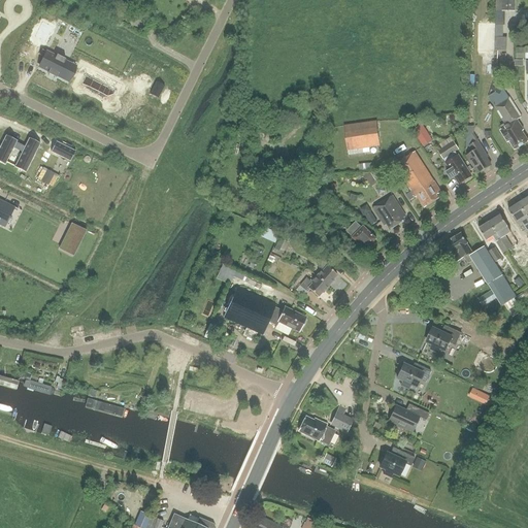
[(503,0),(504,10),(517,11),(516,0),(503,0)]
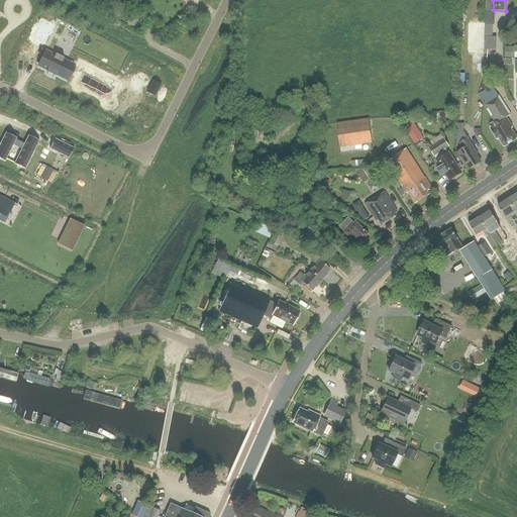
[(485,23),(469,23),(468,53),(484,53),(485,23)]
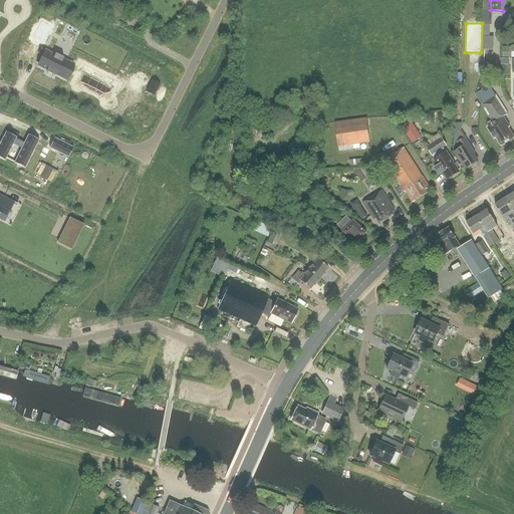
[(512,57),(512,47),(503,47),(503,57),(512,57)]
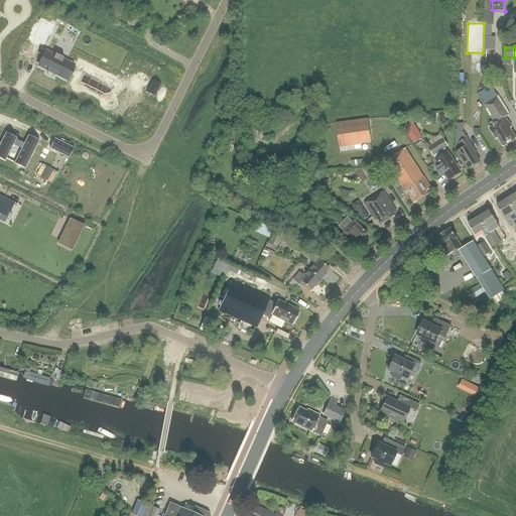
[(43,56),(39,66),(48,70),(47,72),(55,76),(56,74),(68,80),(75,66),(63,59),(65,58),(56,53),(55,55),(42,48),(39,54),(43,56)]
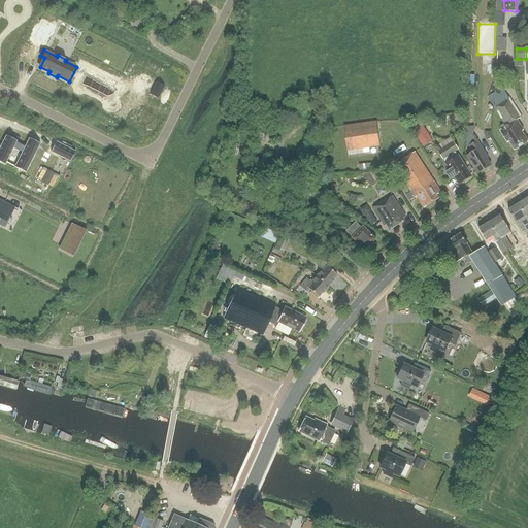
[(156,83),(151,95),(159,99),(165,87),(156,83)]
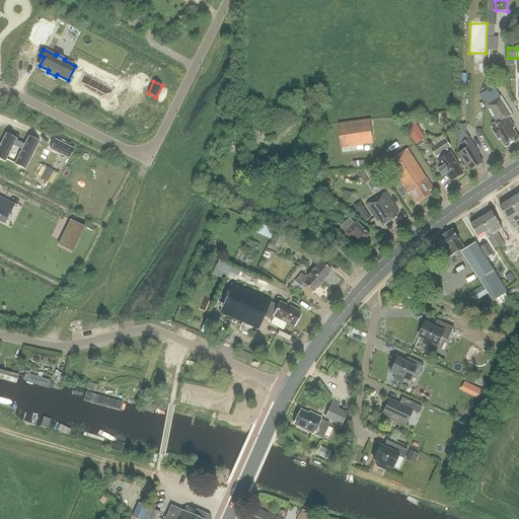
[(495,86),(480,96),(487,105),(501,96),(495,86)]
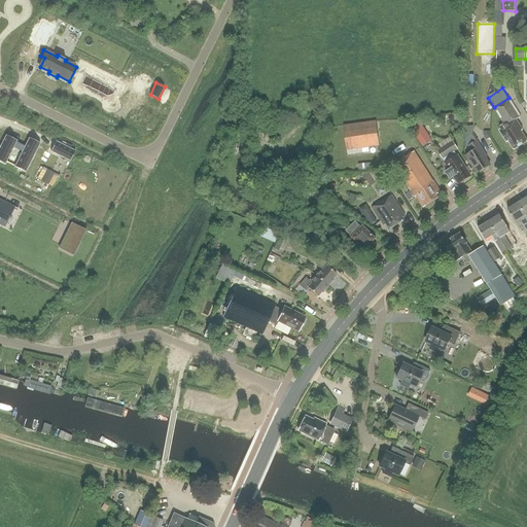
[(499,131),(503,137),(502,137),(507,144),(510,143),(515,150),(526,142),(526,140),(521,132),(523,131),(517,120),(520,118),(508,100),(494,110),(503,125),(499,128),(501,130),(499,131)]
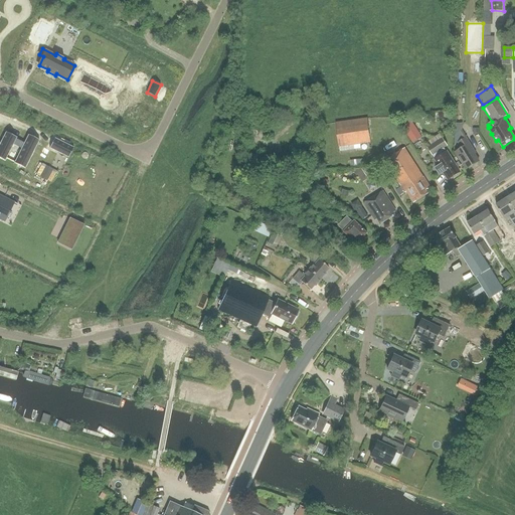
[(371,143),(368,118),(336,123),(339,148),(371,143)]
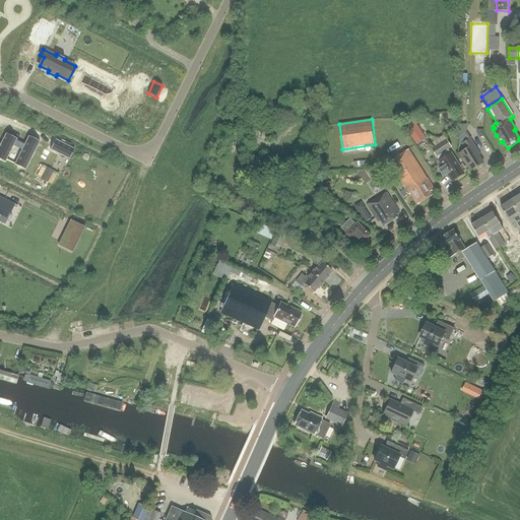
[(416,123),(406,129),(416,144),(427,138),(416,123)]
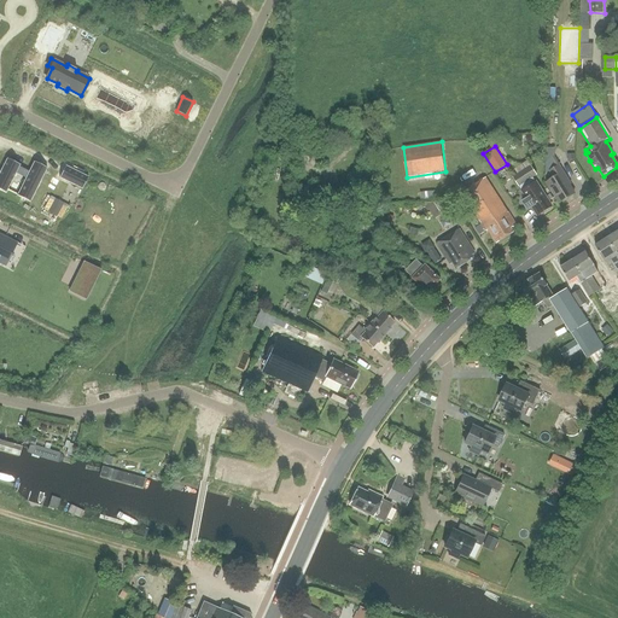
[(6,158),(0,172),(0,190),(5,192),(6,193),(16,174),(25,179),(17,196),(30,202),(45,174),(47,168),(34,162),(29,172),(19,167),(21,165),(18,164),(6,158)]
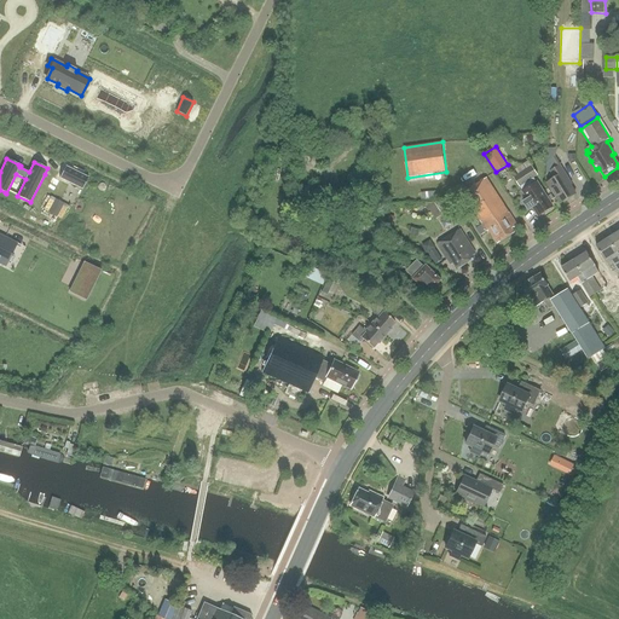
[(67,166),(61,178),(84,190),(90,178),(67,166)]
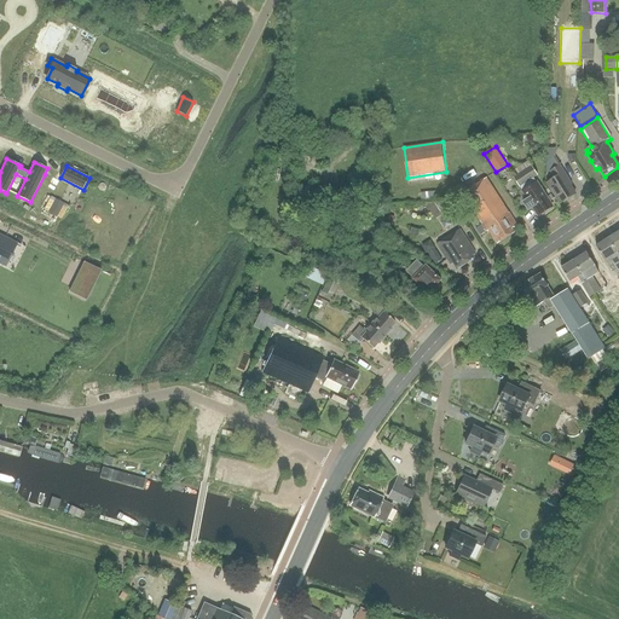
[(533,208),(538,217),(545,212),(547,212),(550,209),(550,208),(553,207),(533,179),(538,175),(532,166),(515,178),(521,186),(525,191),(521,192),(527,201),(522,203),(528,212),(533,208)]
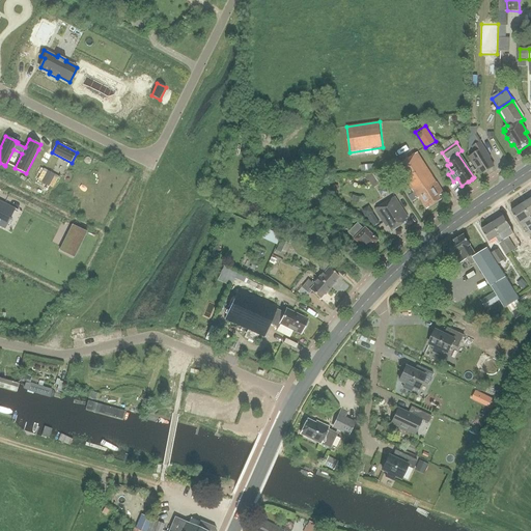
[(481,174),(494,166),(486,156),(487,155),(479,143),(473,147),(476,152),(470,157),(481,174)]
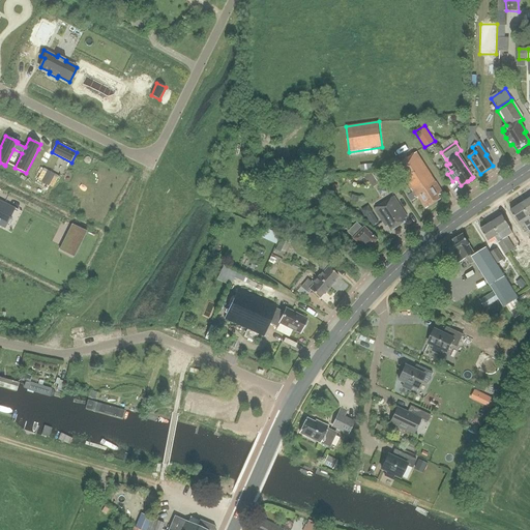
[(438,196),(442,194),(417,152),(396,165),(412,190),(407,195),(412,201),(419,197),(427,208),(440,200),(438,196)]
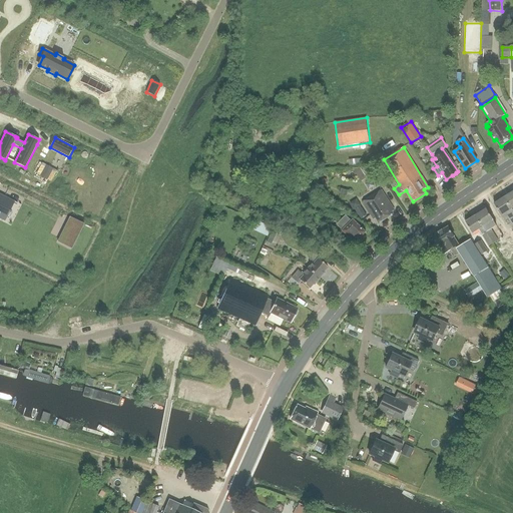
[(52,181),(58,169),(42,162),(36,173),(52,181)]
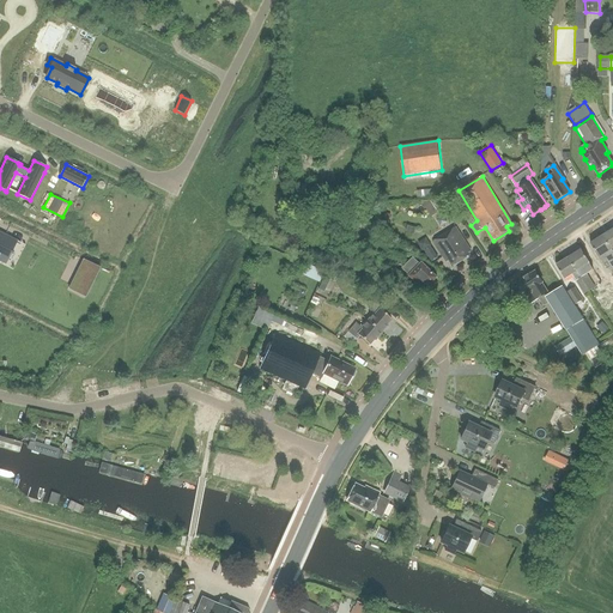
[(347,194),(334,194),(334,205),(349,204),(347,194)]
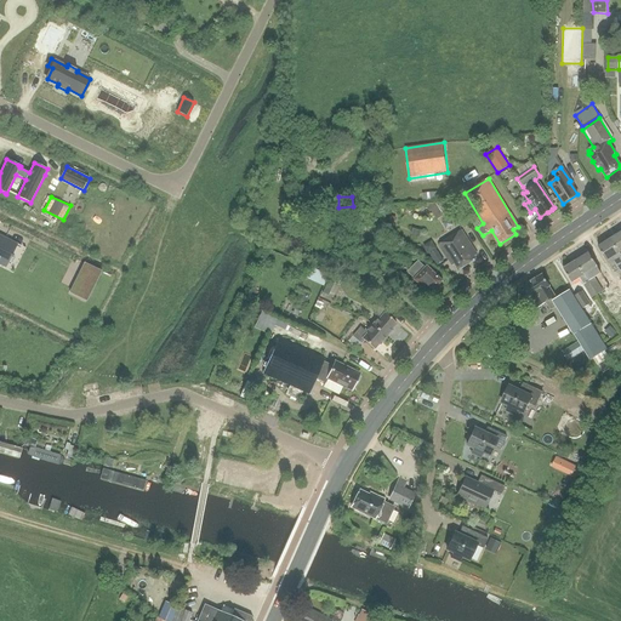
[(429,209),(438,221),(450,212),(459,223),(466,220),(454,201),(434,205),(429,209)]
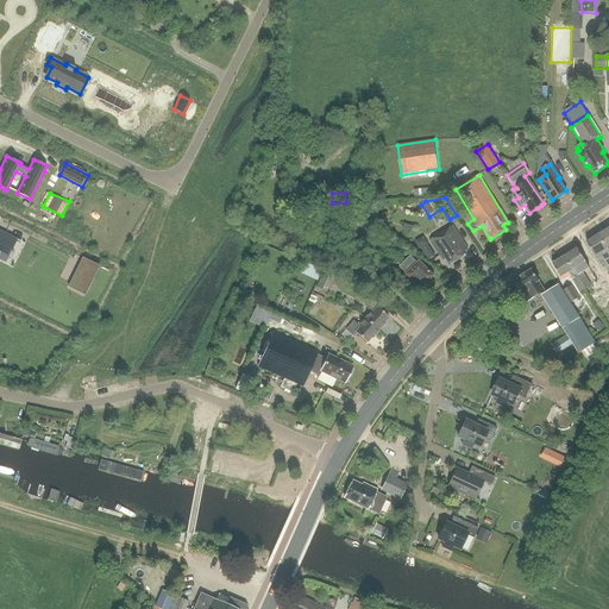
[(375,208),(371,218),(384,223),(388,213),(375,208)]
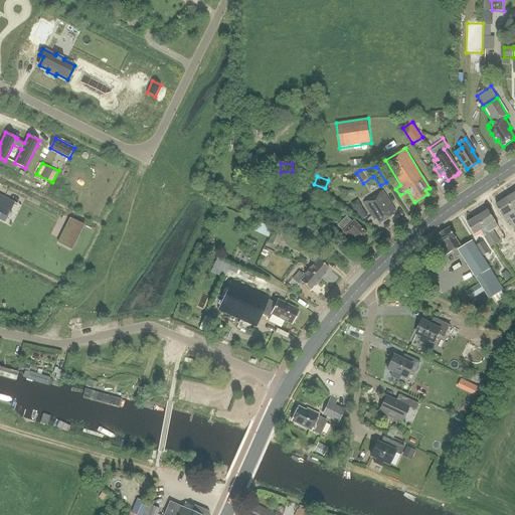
[(281,177),(276,186),(288,194),(294,186),(281,177)]
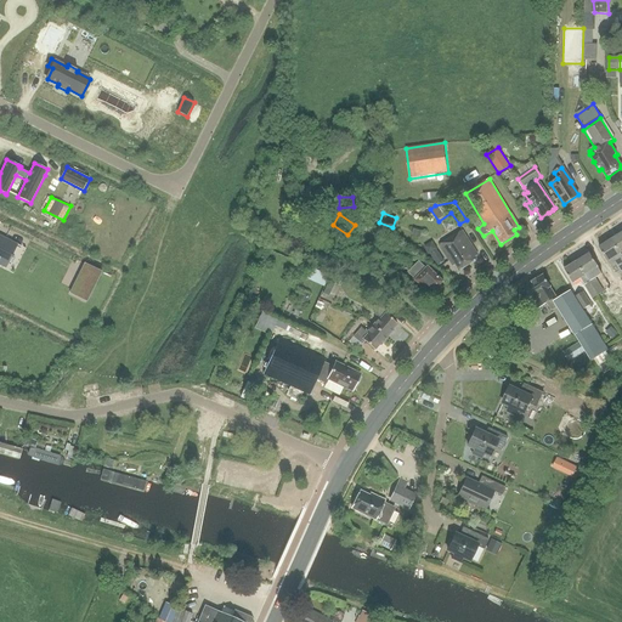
[(331,218),(315,219),(316,231),(331,230),(331,218)]
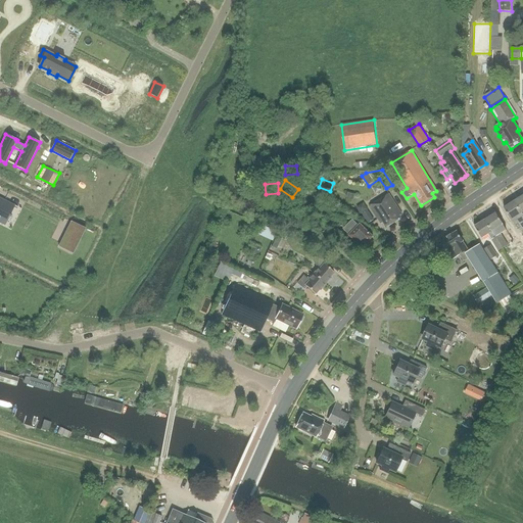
[(400,216),(402,215),(389,194),(369,208),(378,221),(379,220),(386,229),(401,218),(400,216)]
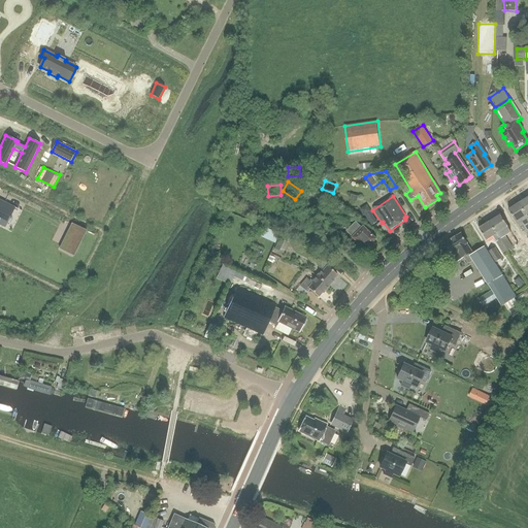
[(0,224),(2,226),(4,223),(12,206),(0,200),(0,224)]
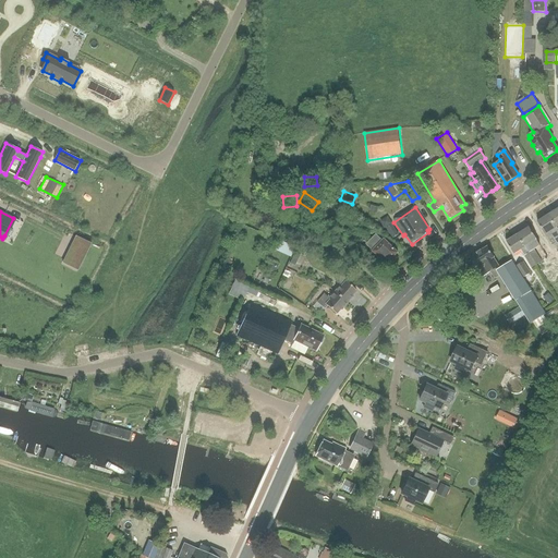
[(549,216),(538,222),(546,234),(549,240),(553,239),(557,246),(557,229),(557,228),(549,216)]
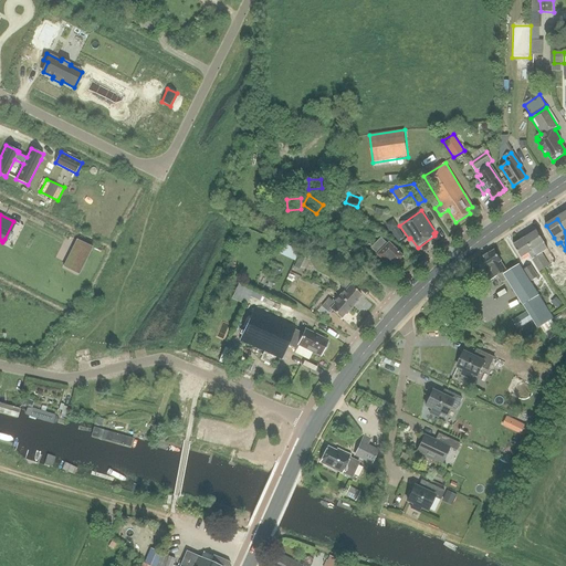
[(398,229),(392,232),(399,241),(405,238),(398,229)]
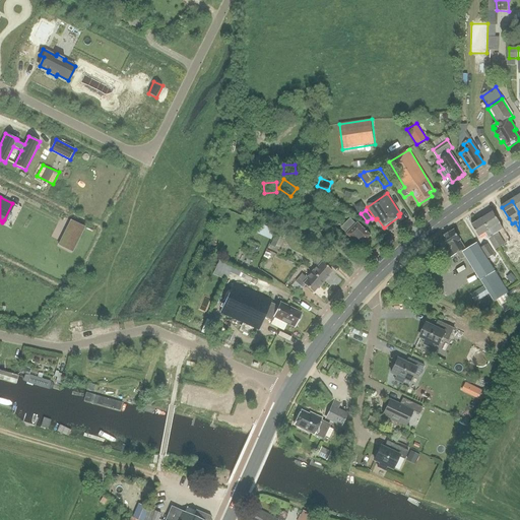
[(494,212),(483,218),(491,231),(494,236),(499,233),(504,230),(501,223),(494,212)]
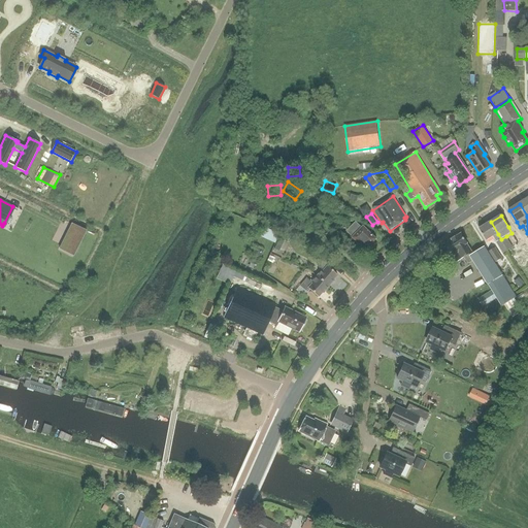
[(356,222),(348,231),(355,238),(366,249),(370,250),(372,246),(372,244),(376,238),(364,228),(363,229),(356,222)]
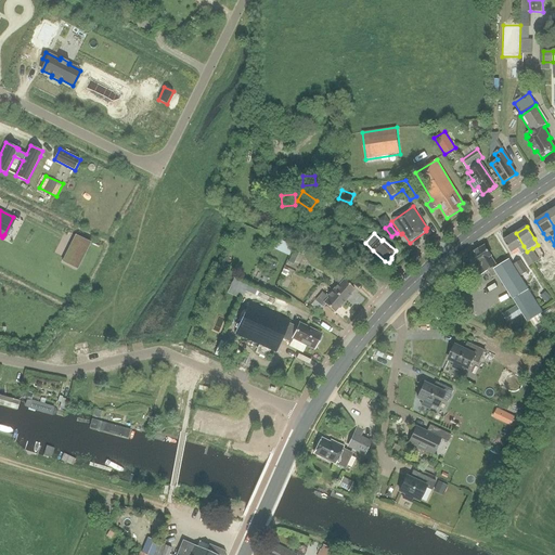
[(516,233),(504,241),(512,255),(518,250),(526,262),(536,257),(532,252),(528,254),(527,252),(524,246),(516,233)]
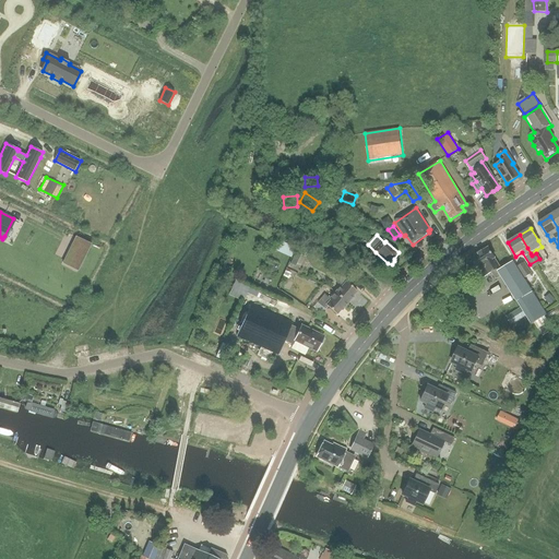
[(546,316),(518,270),(513,262),(501,270),(488,249),(473,259),(483,275),(490,270),(497,280),(501,276),(532,325),(534,323),(545,317),(546,316)]
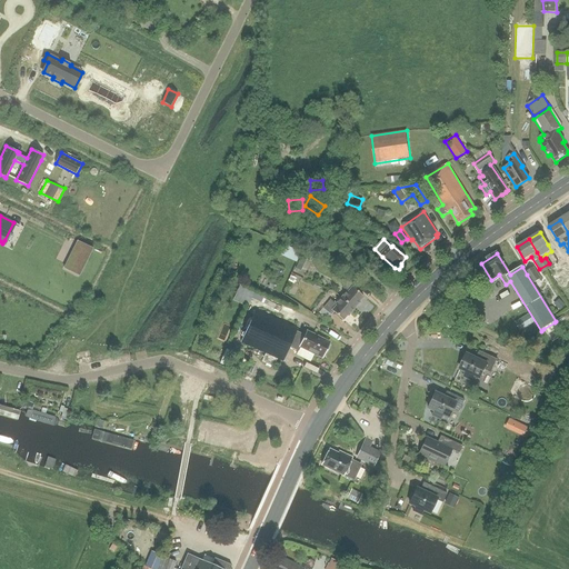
[(549,263),(539,269),(542,275),(552,269),(553,268),(546,255),(540,258),(541,260),(546,258),(549,263)]
